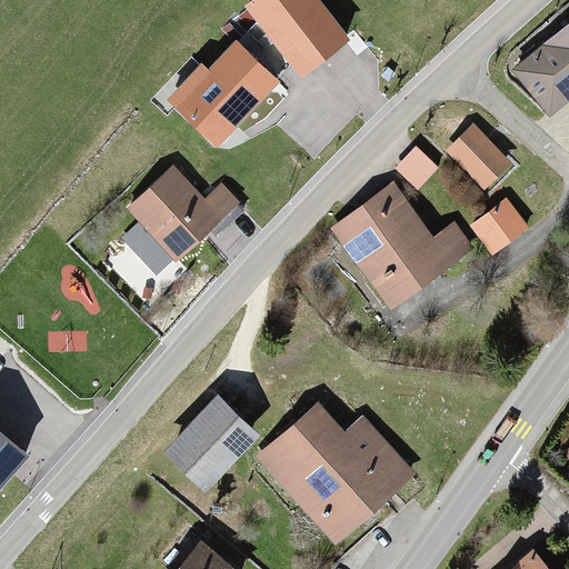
[(346,40),(313,0),(260,0),(251,8),(260,19),(292,60),(302,73),(346,40)]
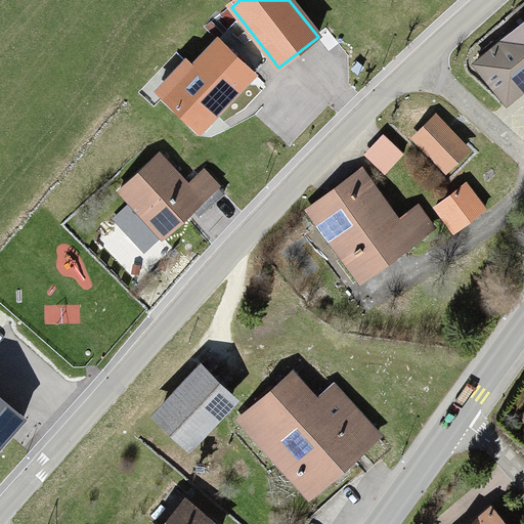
[(239,17),(218,40),(252,72),(269,55),(239,17)]
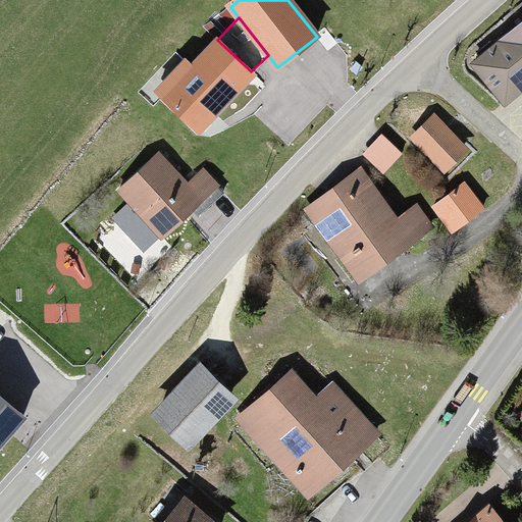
[(521,25),(475,72),(506,104),(521,88),(521,25)]
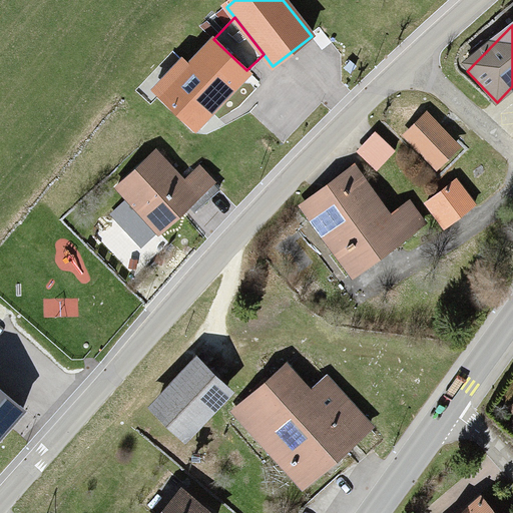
[(155,90),(196,130),(250,74),(246,70),(213,39),(187,66),(182,61),(155,90)]
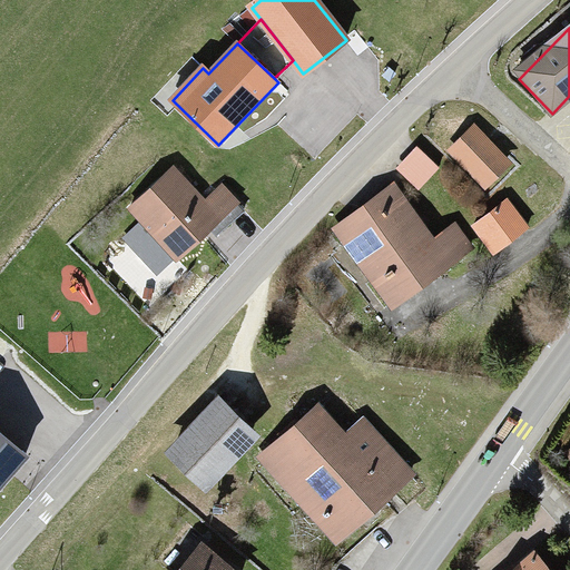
[(473,133),(448,155),(481,192),(507,169),(473,133)]
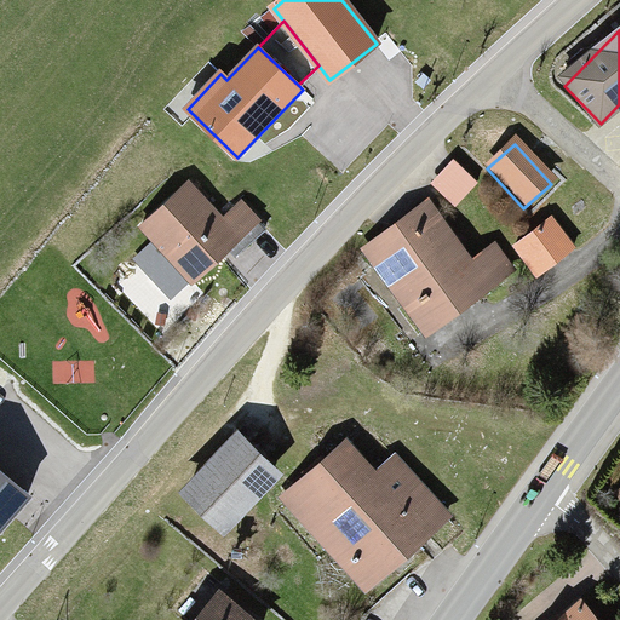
[(141,260),(173,296),(253,222),(239,206),(224,220),(185,179),(131,229),(151,250),(141,260)]
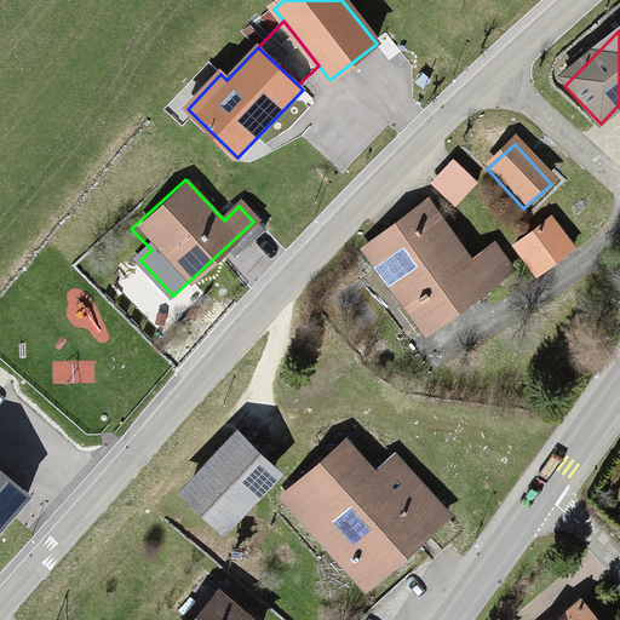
[(415,202),(359,252),(431,334),(507,267),(487,244),(468,262),(415,202)]
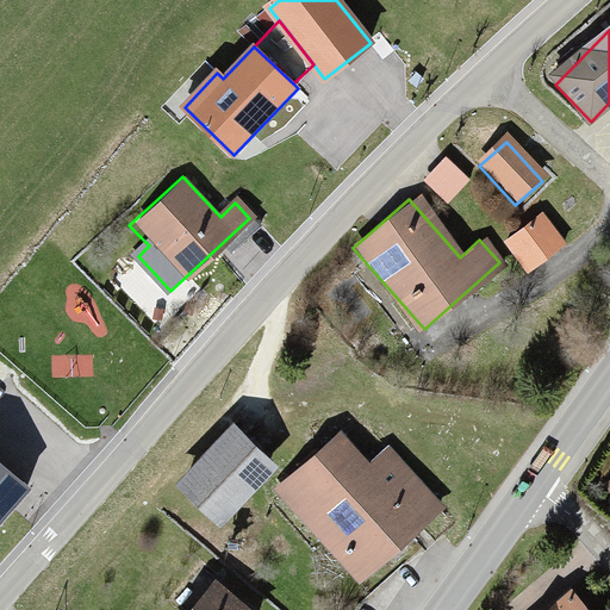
[(552,209),(510,240),(530,267),(572,236),(552,209)]
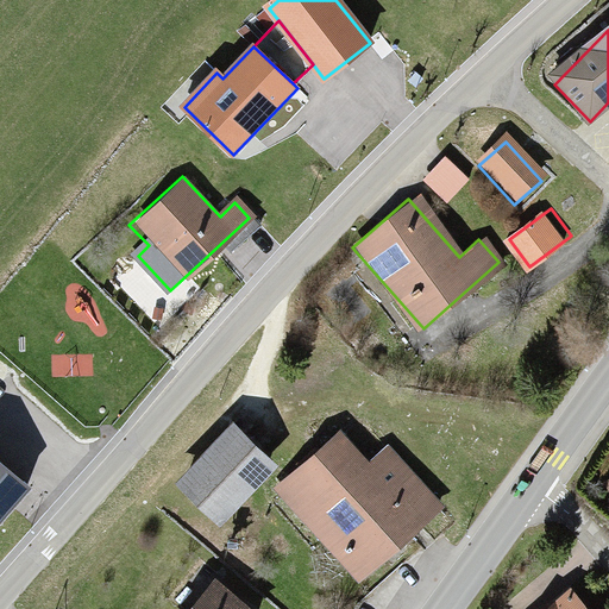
[(181,481),(215,514),(268,459),(232,427),(181,481)]
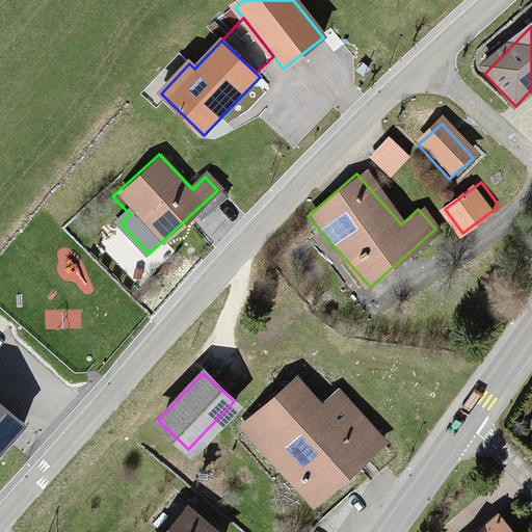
[(290,382),(239,428),(312,508),(377,449),(333,399),(317,413),(290,382)]
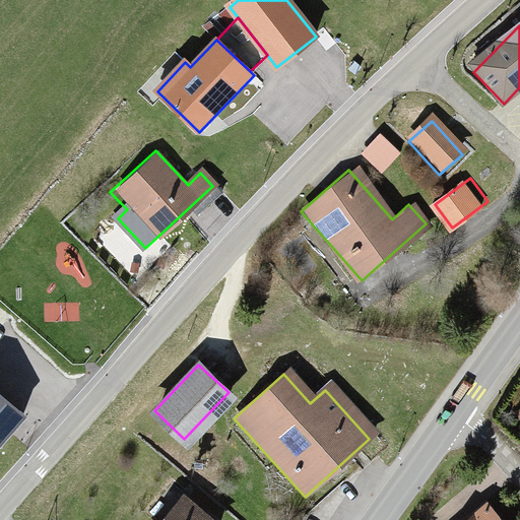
[(0,440),(23,414),(0,393),(0,440)]
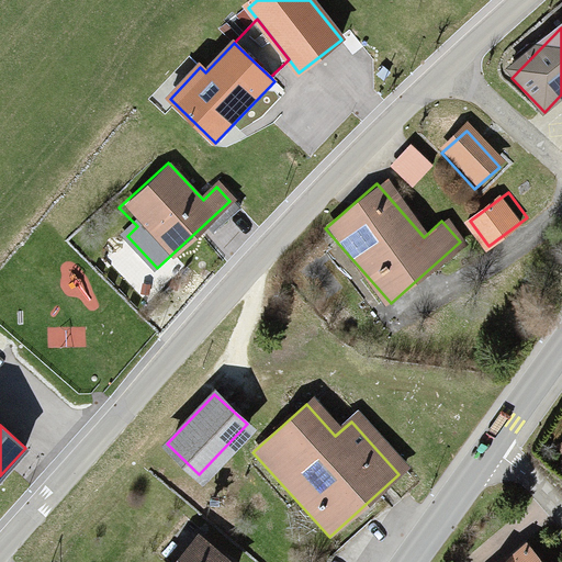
[(220,561),(191,538),(171,561),(220,561)]
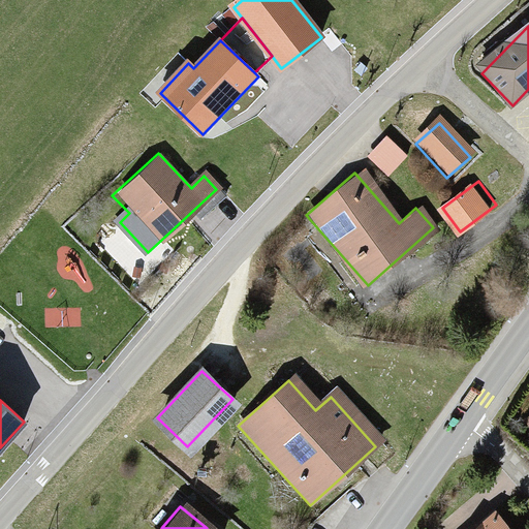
[(503,528),(491,514),(472,528),(503,528)]
